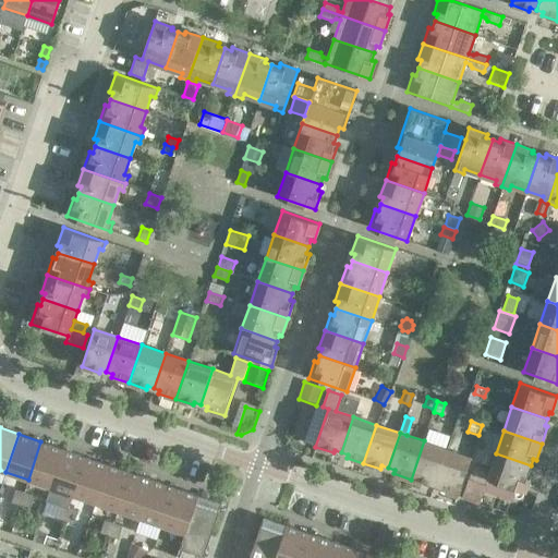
[(447,449),(424,440),(411,480),(427,485),(428,482),(435,484),(447,449)]
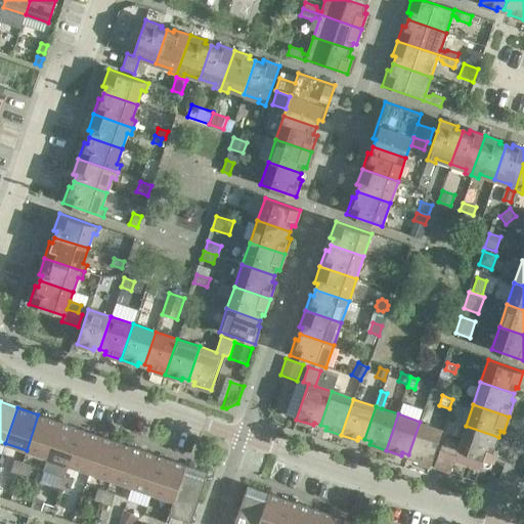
[(59,422),(38,415),(27,450),(47,457),(59,422)]
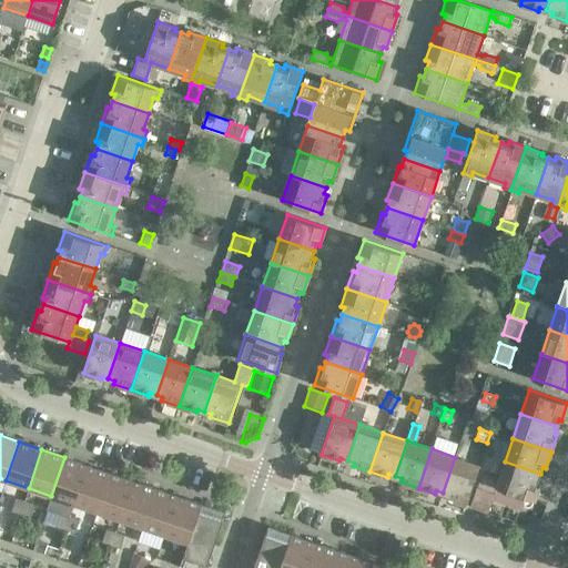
[(87,465),(64,457),(51,496),(74,504),(87,465)]
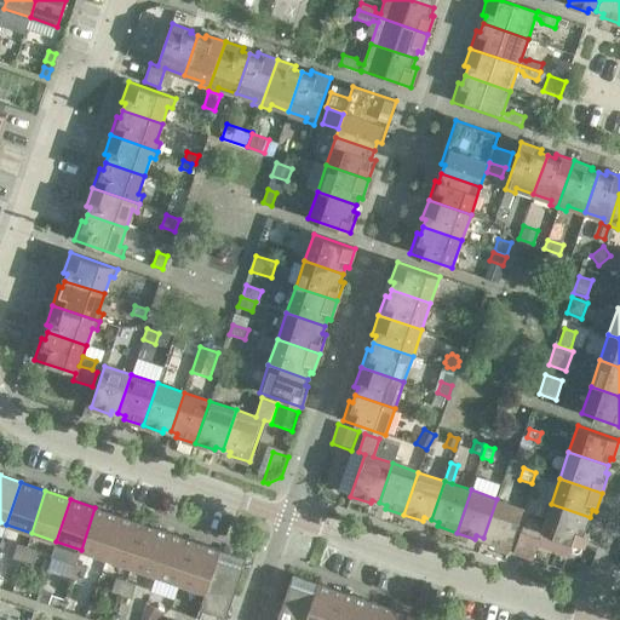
[(523,507),(497,499),(483,538),(491,540),(489,544),(509,551),(523,507)]
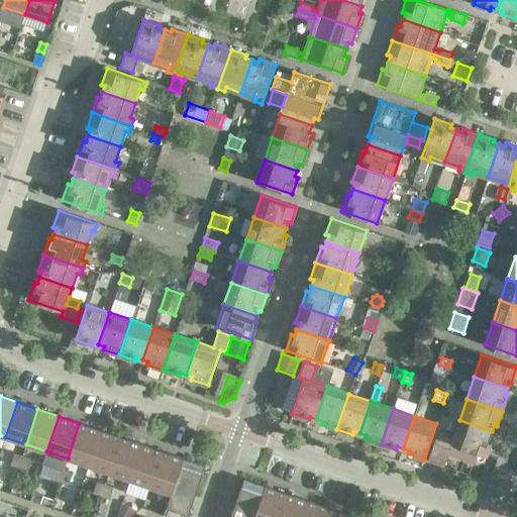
[(492,431),(459,420),(453,436),(438,431),(434,443),(449,448),(451,443),(487,455),(493,438),(490,438),(492,431)]
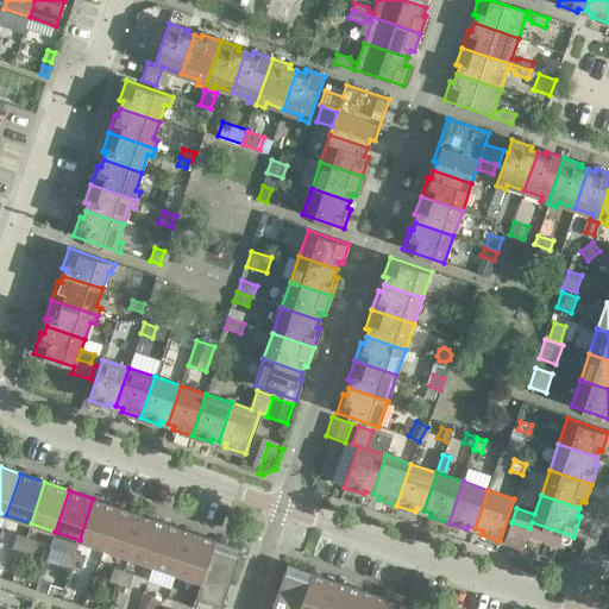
[(118,507),(93,498),(80,540),(104,548),(118,507)]
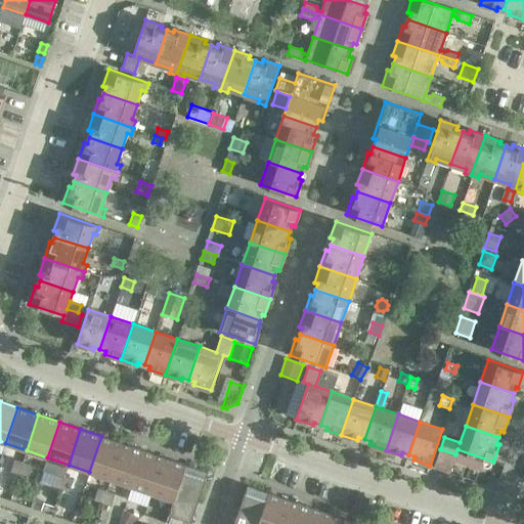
[(123,443),(101,436),(89,472),(111,479),(123,443)]
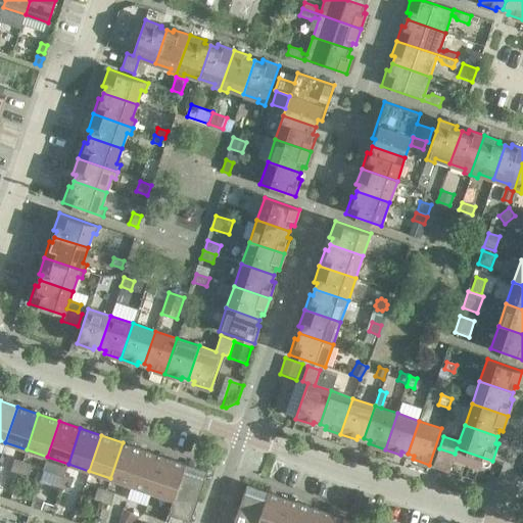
[(143,449),(123,442),(110,478),(132,485),(143,449)]
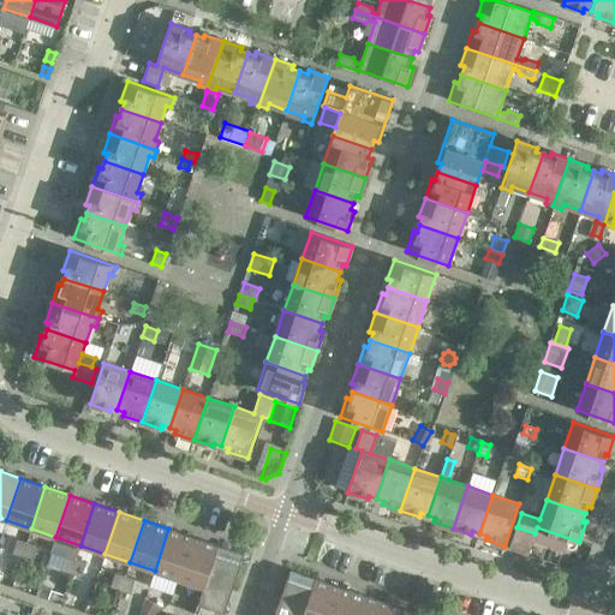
[(193,537),(168,529),(155,571),(179,579),(193,537)]
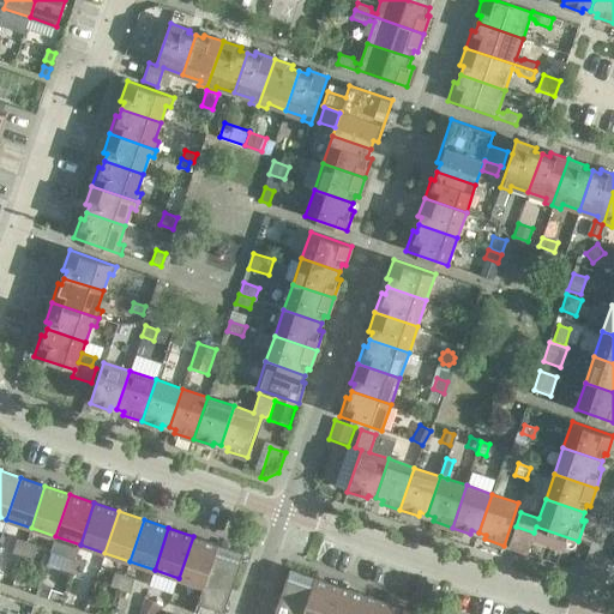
[(217,545),(193,536),(179,578),(203,587),(217,545)]
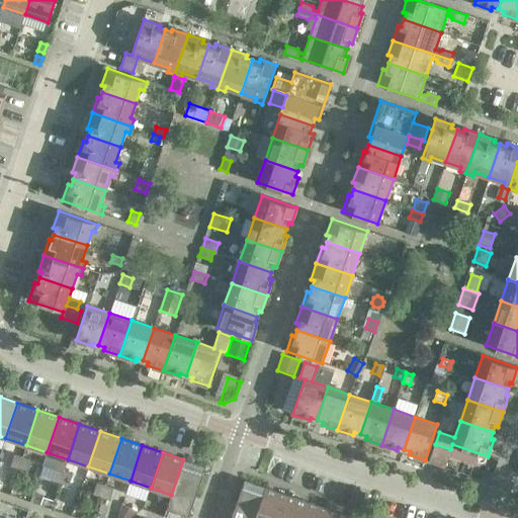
[(10,466),(18,469),(22,456),(14,453),(10,466)]
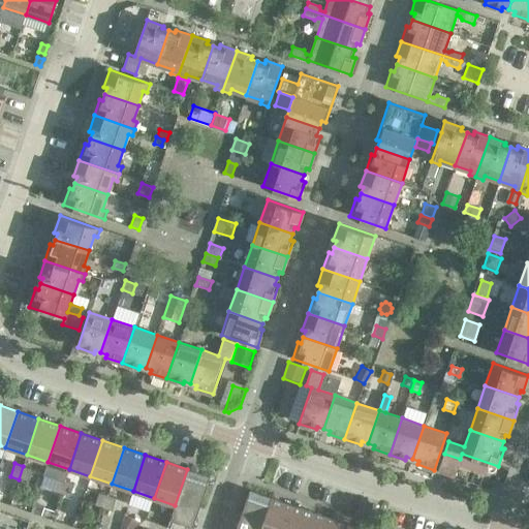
[(32,469),(23,466),(19,479),(28,481),(32,469)]
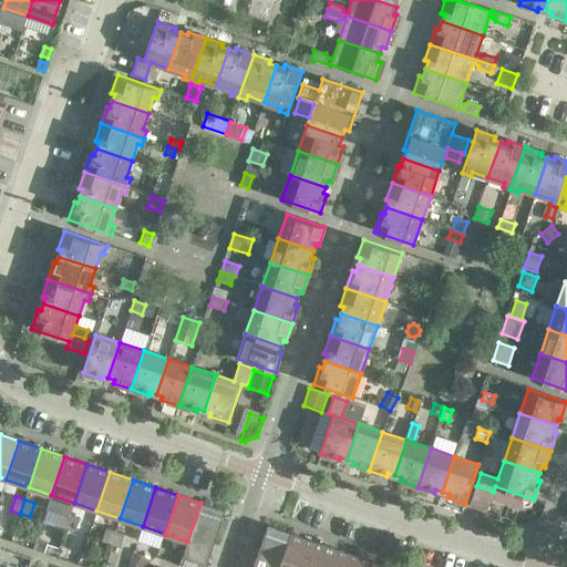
[(200,503),(187,542),(179,566),(182,566),(206,566),(212,549),(225,512),(200,503)]
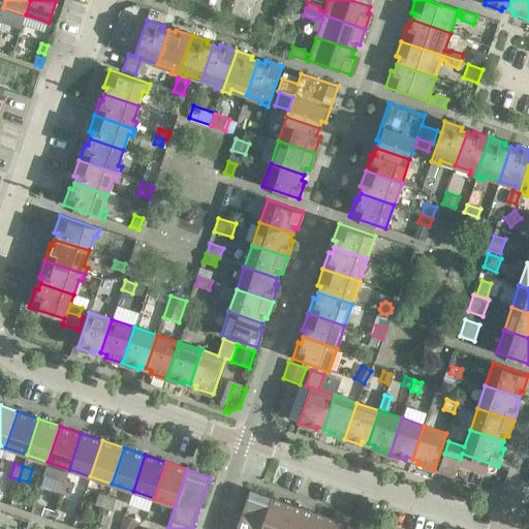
[(53,491),(61,493),(65,480),(57,477),(53,491)]
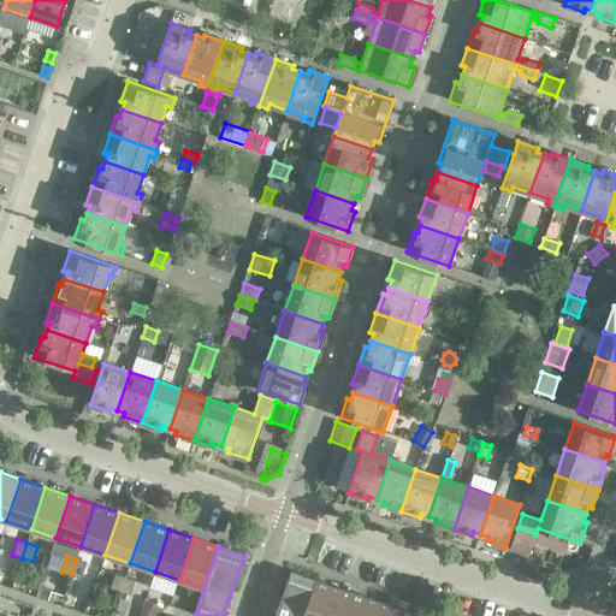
[(87,563),(76,560),(71,574),(81,578),(87,563)]
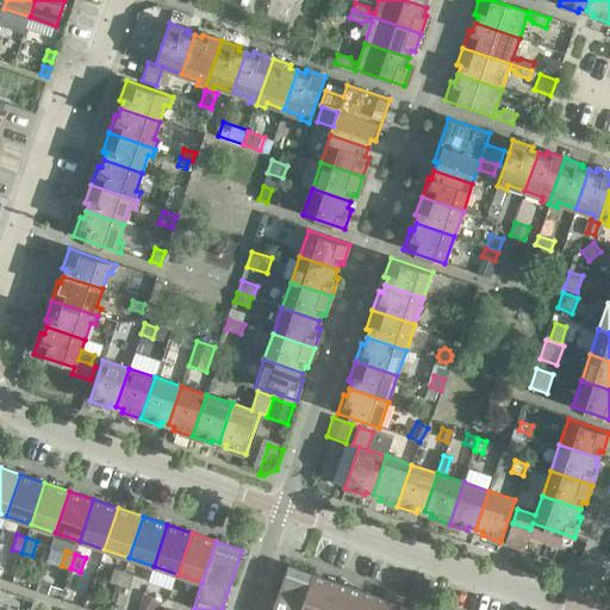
[(288,566),(274,607),(272,609),(302,609),(315,574),(288,566)]
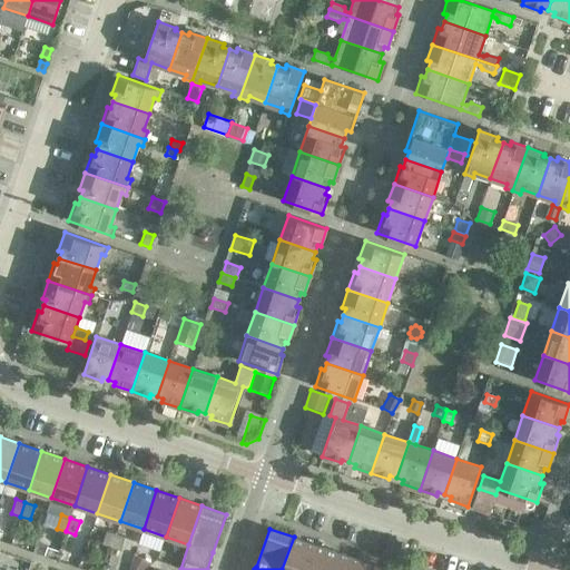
[(102,543),(111,547),(116,533),(107,530),(102,543)]
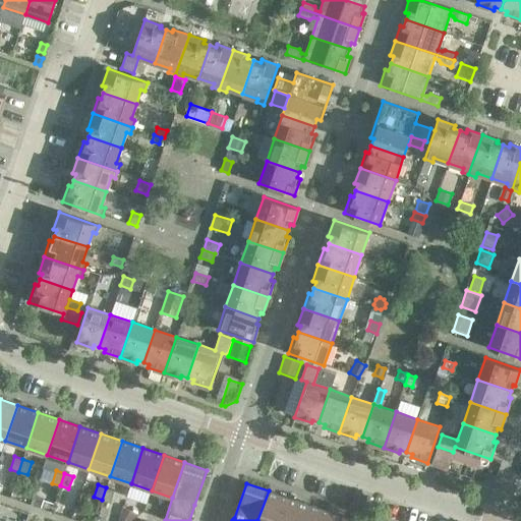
[(115,490),(106,487),(102,500),(111,503),(115,490)]
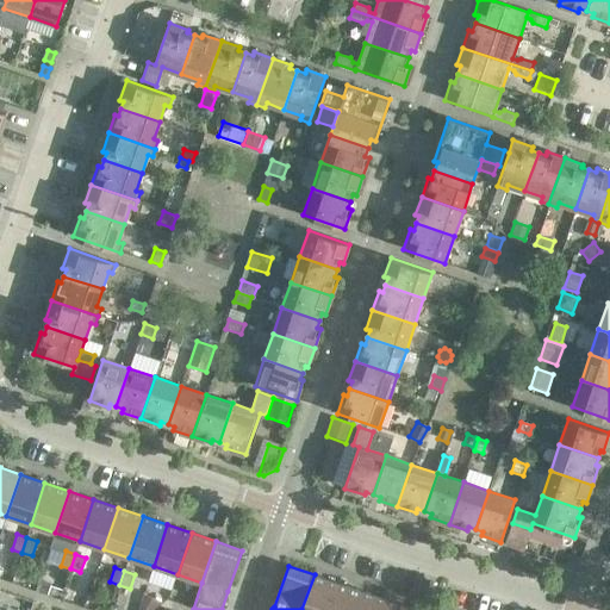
[(329,609),(338,583),(315,574),(302,609),(329,609)]
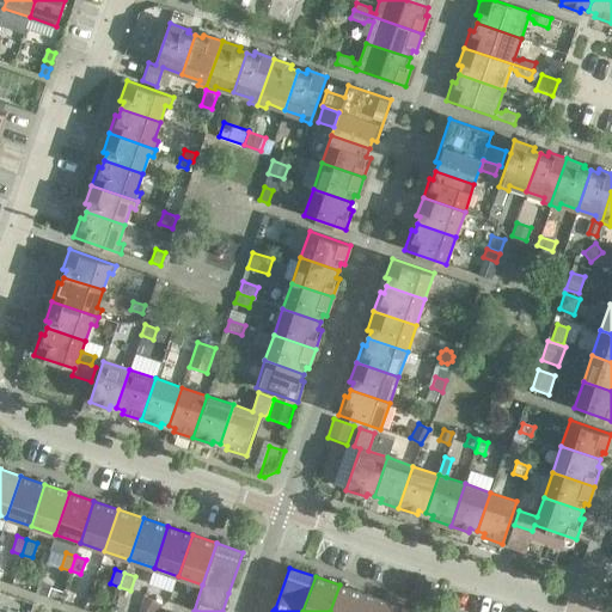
[(357,611),(365,593),(340,585),(330,611),(357,611)]
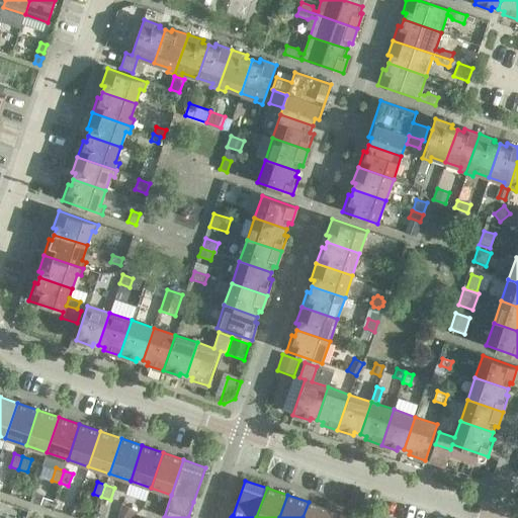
[(118,517),(121,517),(128,517),(140,510),(132,505),(123,502),(118,517)]
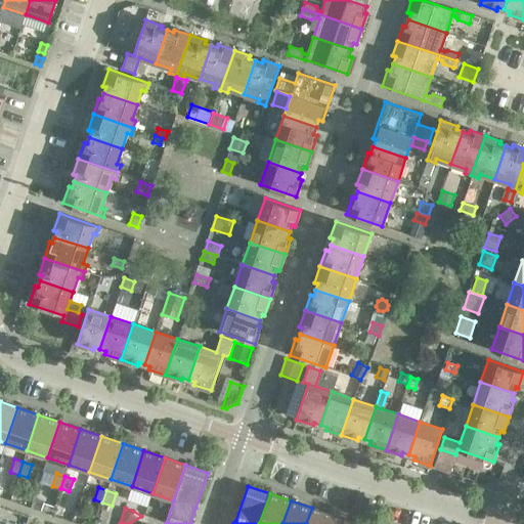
[(330,523),(333,515),(312,508),(306,523),(330,523)]
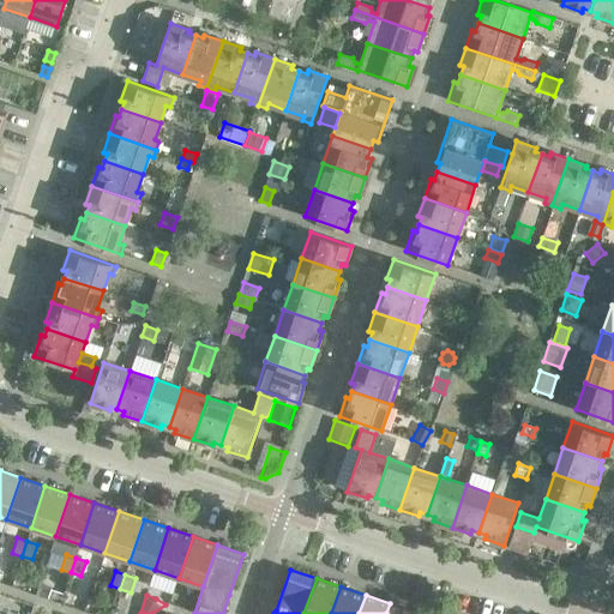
[(414,613),(415,612),(390,603),(386,613),(414,613)]
